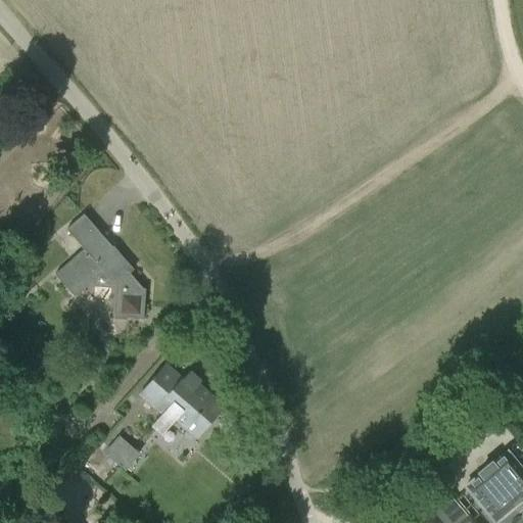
[(55,276),(74,297),(88,284),(113,286),(110,319),(126,320),(126,317),(143,319),(145,291),(143,291),(129,274),(133,270),(115,250),(101,236),(84,216),(66,230),(84,250),(55,276)]
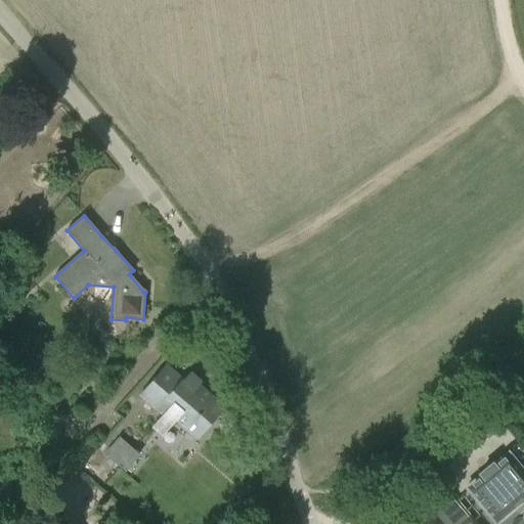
[(34,236),(25,245),(34,255),(43,247),(34,236)]
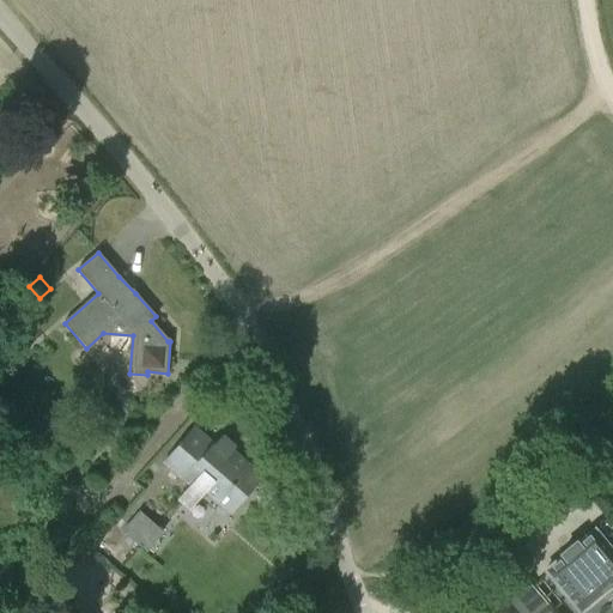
[(188,511),(202,493),(228,515),(260,477),(231,451),(226,457),(193,428),(162,465),(188,486),(176,501),(188,511)]
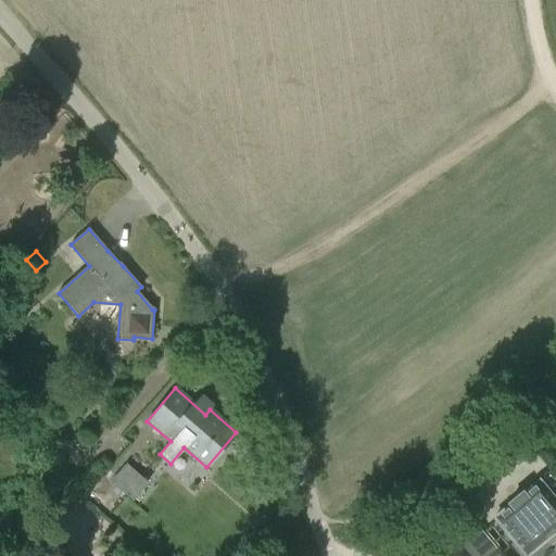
[(126,464),(111,481),(126,494),(140,476),(126,464)]
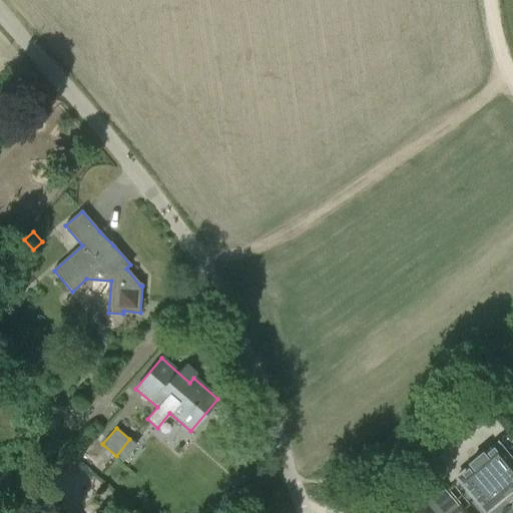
[(458,477),(458,476),(456,478),(457,480),(457,479),(478,504),(479,503),(491,493),(492,494),(492,493),(499,501),(501,500),(500,500),(511,491),(511,492),(512,490),(512,489),(512,463),(498,446),(498,445),(497,444),(495,445),(483,456),(481,454),(480,455),(480,456),(471,463),(470,463),(469,464),(470,466),(458,477)]
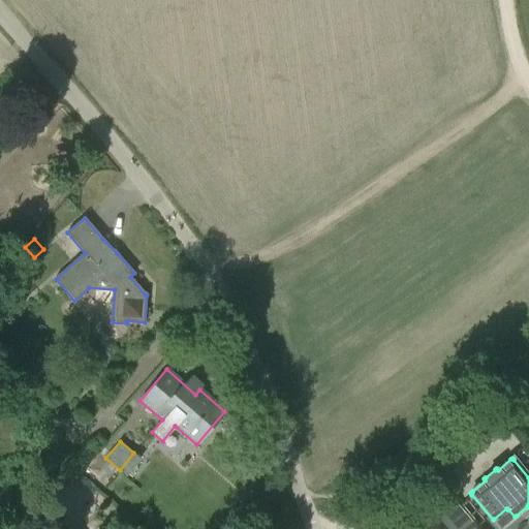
[(441,528),(434,520),(423,528),(441,528)]
